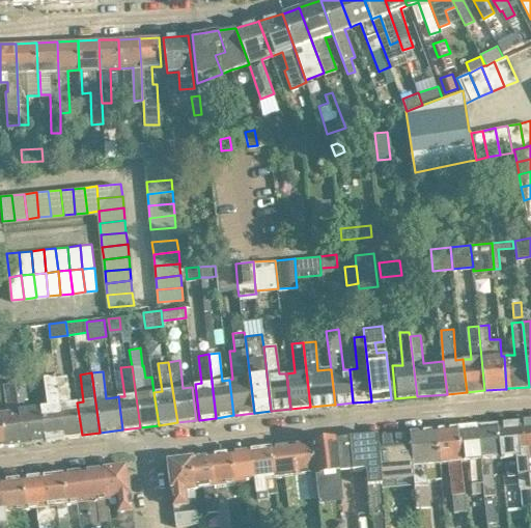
[(63,438),(82,435),(77,403),(70,404),(66,376),(55,378),(63,438)]
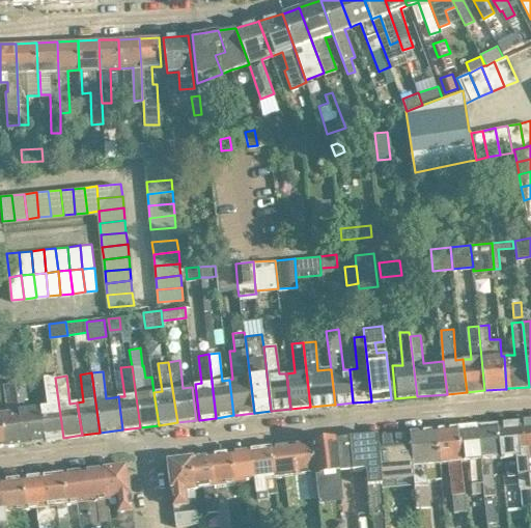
[(47,407),(42,408),(46,440),(63,438),(55,378),(44,379),(47,407)]
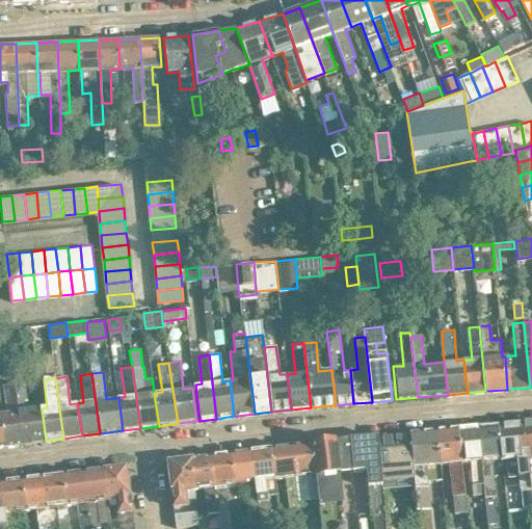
[(26,381),(15,382),(23,444),(46,441),(42,408),(37,408),(29,410),(26,381)]
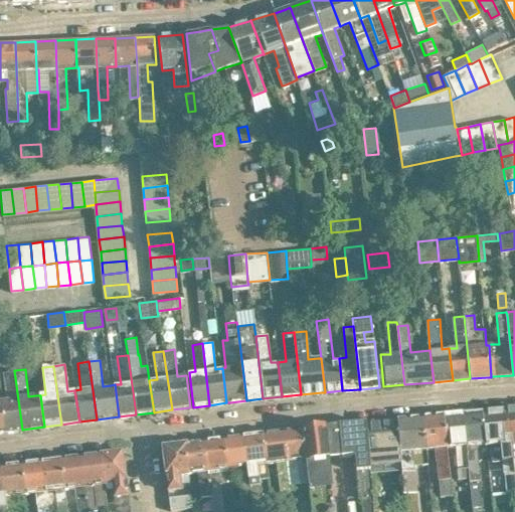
[(5,432),(22,430),(14,370),(4,372),(7,399),(0,400),(5,432)]
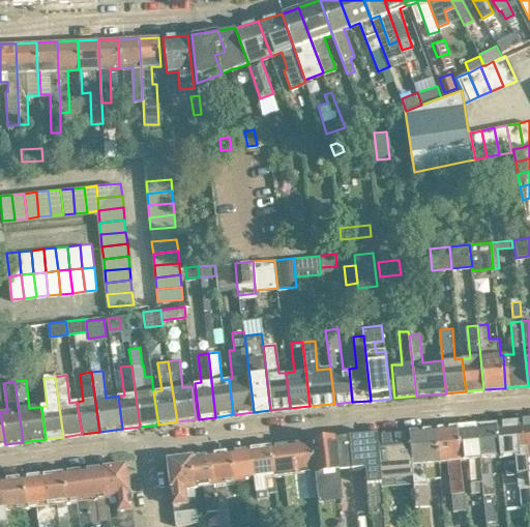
[(502,421),(498,422),(500,456),(505,456),(506,473),(518,473),(519,487),(520,487),(521,507),(524,507),(524,515),(529,514),(529,485),(523,419),(502,421)]
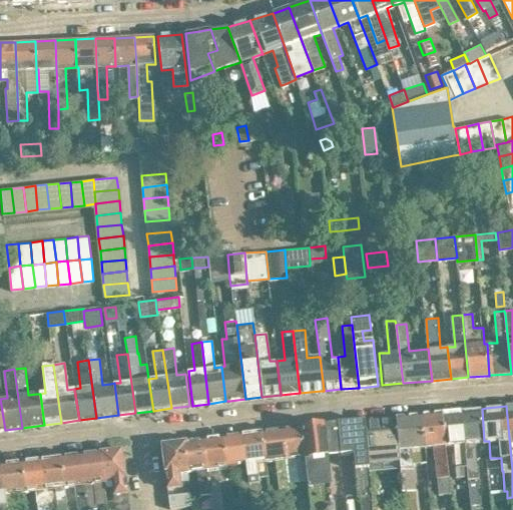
[(484,441),(482,409),(462,410),(467,465),(468,475),(468,478),(478,477),(475,442),(484,441)]
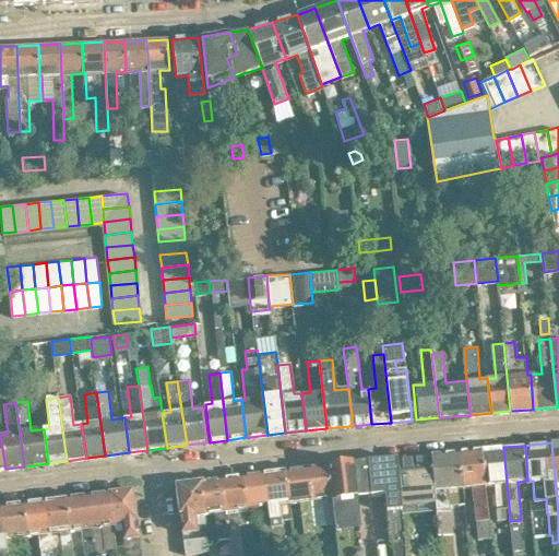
[(509,507),(503,447),(483,449),(486,484),(496,484),(499,519),(510,518),(509,507)]
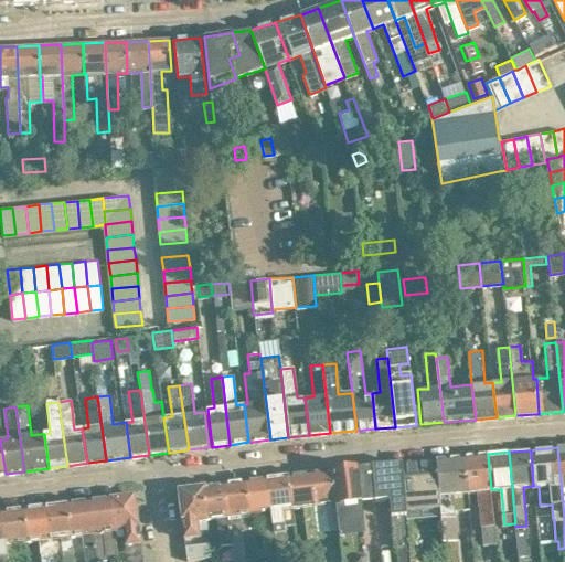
[(488,454),(464,456),(467,492),(478,491),(483,544),(498,543),(491,489),(488,454)]
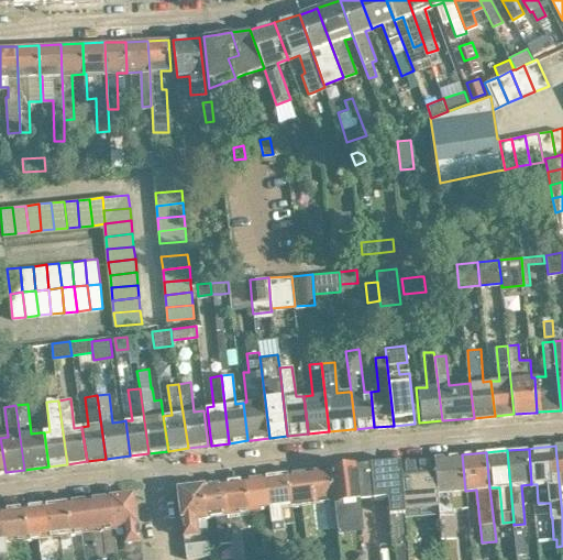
[(457,456),(433,457),(439,514),(441,539),(442,559),(457,559),(456,538),(454,538),(452,507),(462,506),(461,492),(465,491),(462,454),(457,456)]
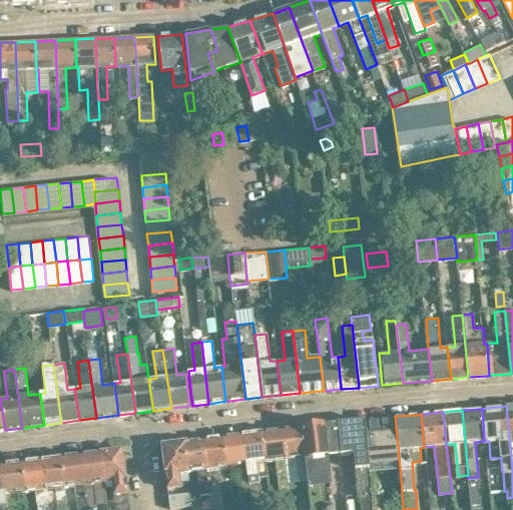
[(395,416),(365,419),(368,449),(369,449),(370,471),(400,468),(395,416)]
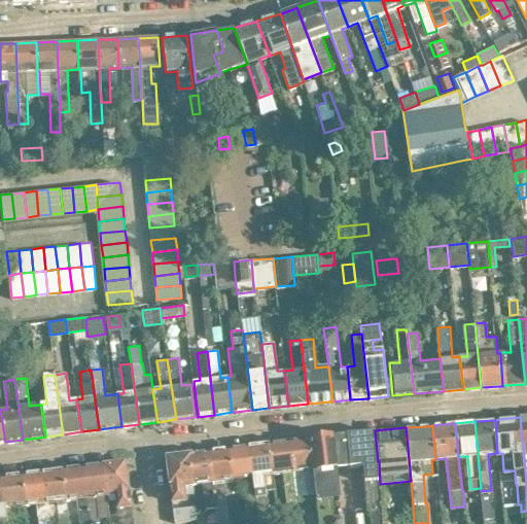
[(347,434),(340,434),(344,463),(364,461),(370,517),(382,516),(380,497),(382,497),(380,484),(379,461),(378,461),(375,430),(346,433),(347,434)]
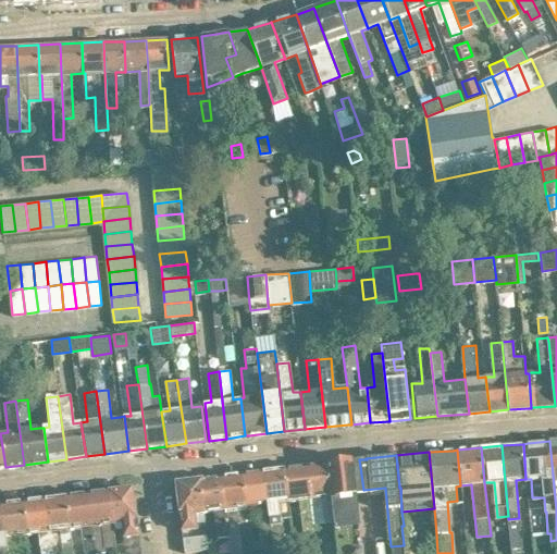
[(325,463),(332,515),(336,553),(351,553),(351,549),(360,548),(355,491),(363,490),(359,459),(353,460),(353,459),(325,463)]
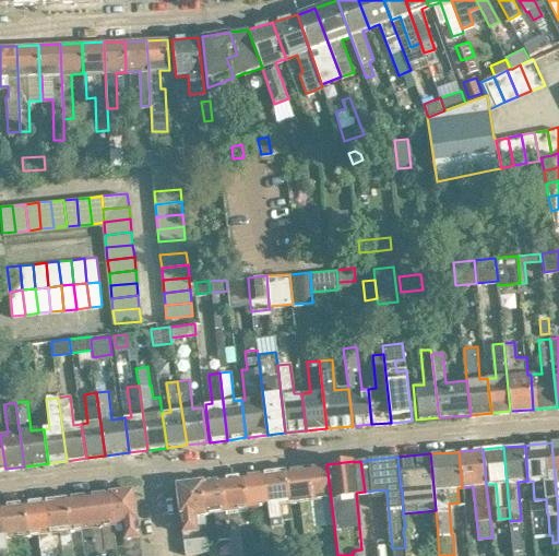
[(326,464),(306,466),(313,527),(324,525),(323,518),(333,517),(326,464)]
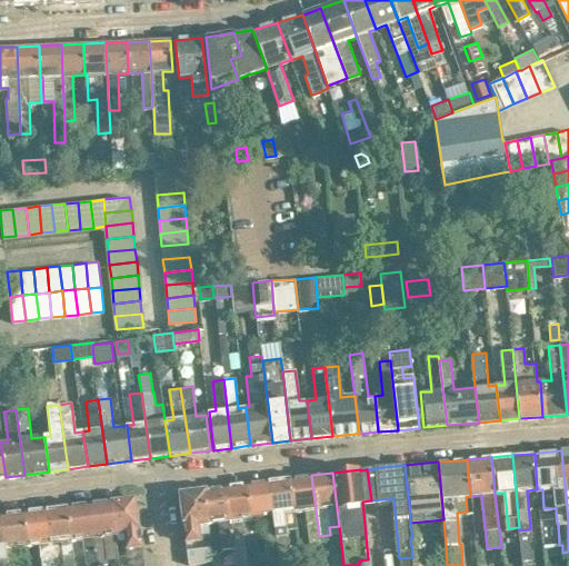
[(311,475),(291,478),(296,512),(306,510),(307,523),(308,523),(310,543),(319,542),(319,536),(311,475)]
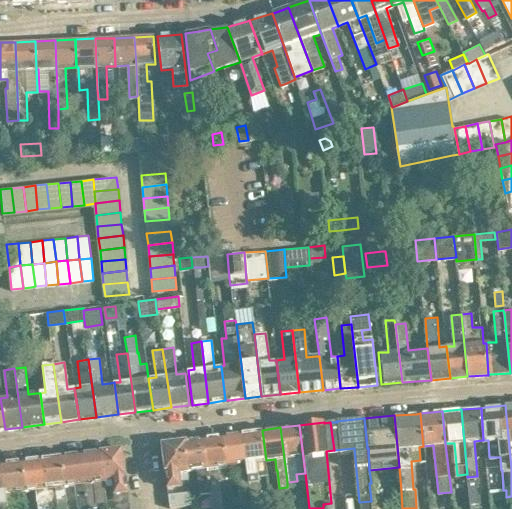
[(262,430),(242,432),(249,487),(251,508),(260,508),(257,476),(268,474),(266,460),(262,430)]
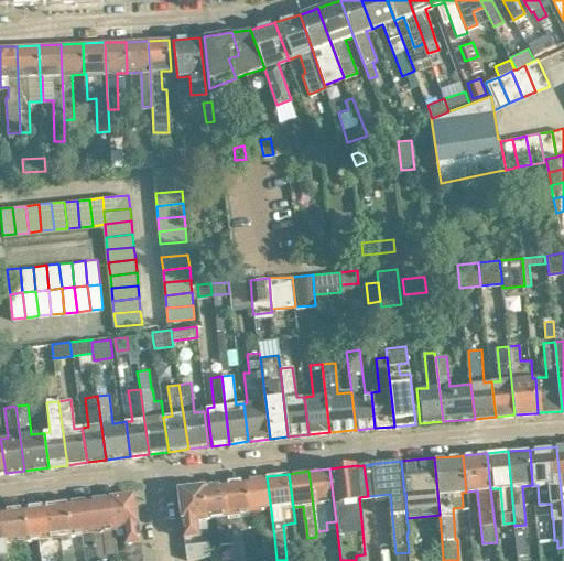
[(274,537),(267,476),(245,479),(249,513),(260,511),(262,525),(262,524),(264,538),(274,537)]
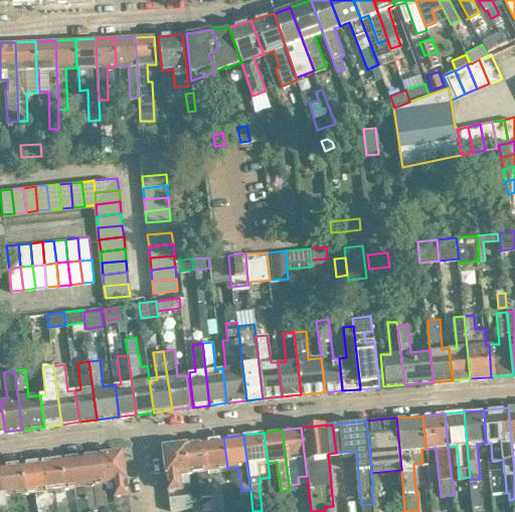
[(227,468),(223,438),(204,440),(211,494),(221,493),(220,483),(229,482),(227,468)]
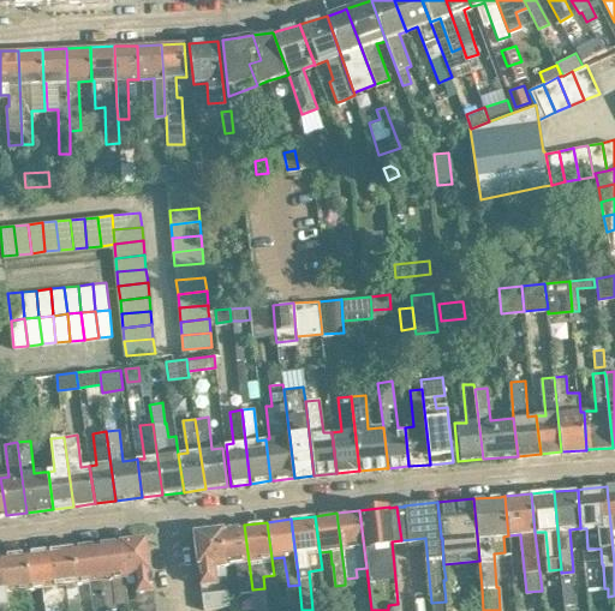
[(252,589),(244,525),(220,528),(225,564),(237,563),(238,577),(239,577),(242,591),(252,589)]
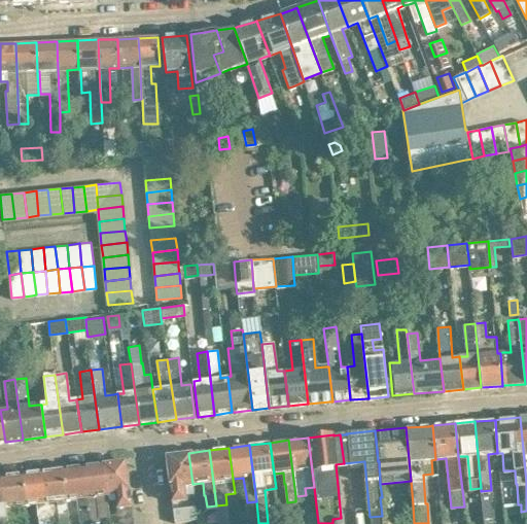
[(172,455),(166,456),(172,501),(185,499),(186,499),(186,493),(194,492),(192,484),(188,453),(172,455)]
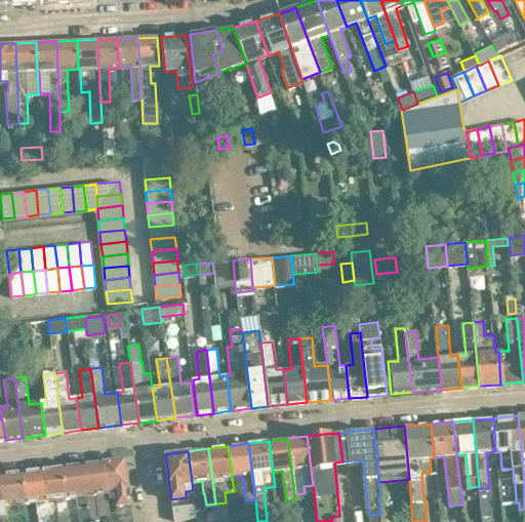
[(111,460),(102,462),(106,492),(115,491),(115,496),(116,506),(117,506),(118,512),(109,513),(109,521),(132,521),(125,459),(111,460)]
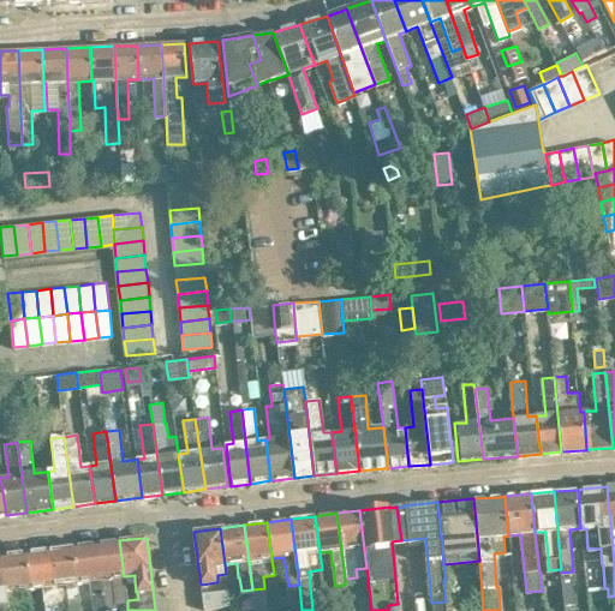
[(119,540),(96,544),(105,610),(113,610),(113,609),(115,609),(114,601),(112,579),(124,576),(119,540)]
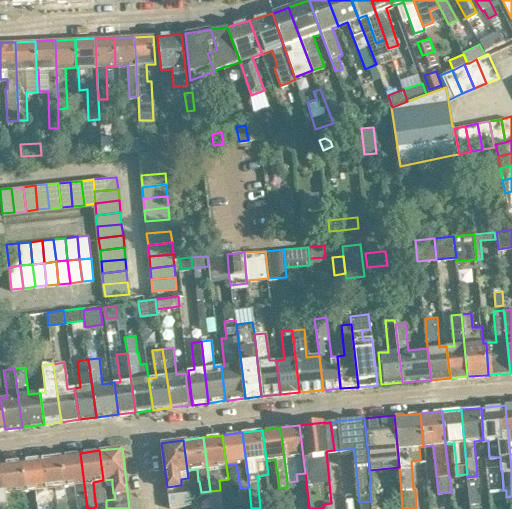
[(87,508),(80,453),(60,455),(64,485),(74,484),(75,497),(76,497),(77,508),(87,508)]
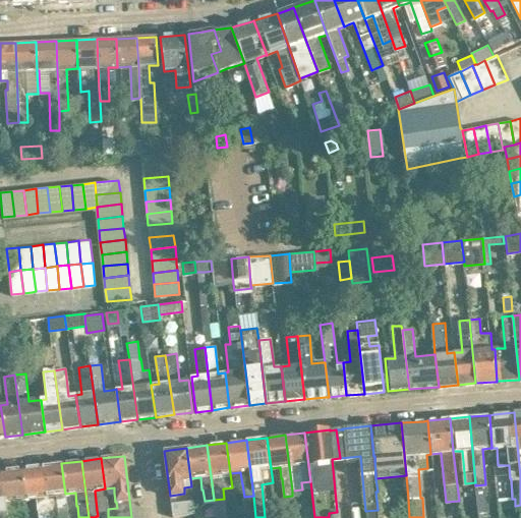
[(61,463),(42,466),(48,517),(58,517),(57,508),(67,507),(65,494),(61,463)]
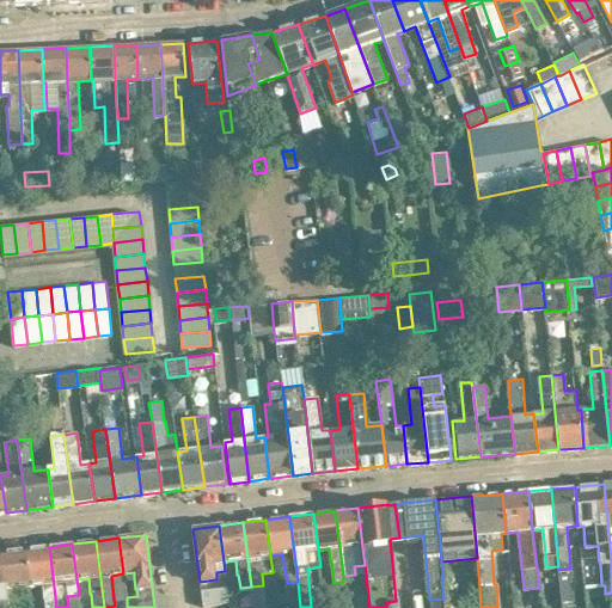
[(46,607),(56,607),(49,547),(26,550),(31,585),(42,584),(44,600),(46,607)]
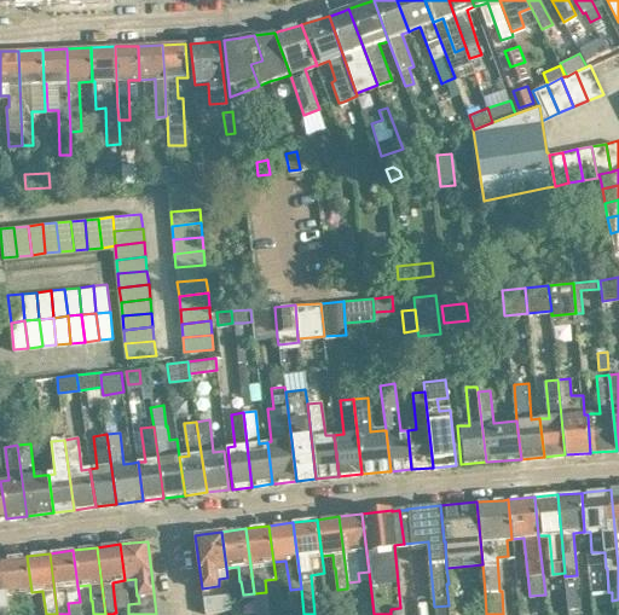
[(27,556),(1,560),(7,614),(21,614),(19,609),(21,609),(19,595),(32,592),(27,556)]
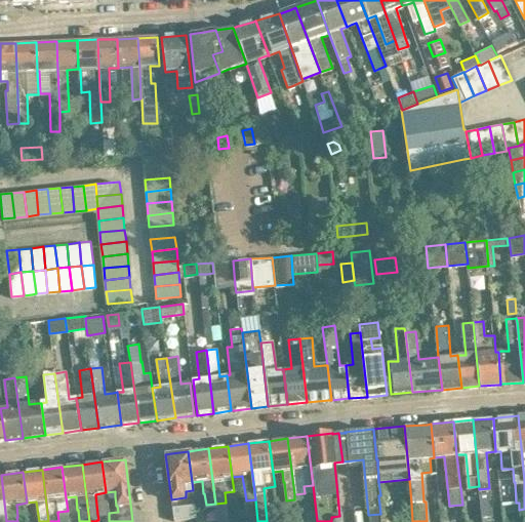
[(488,491),(478,492),(481,516),(491,515),(488,491)]
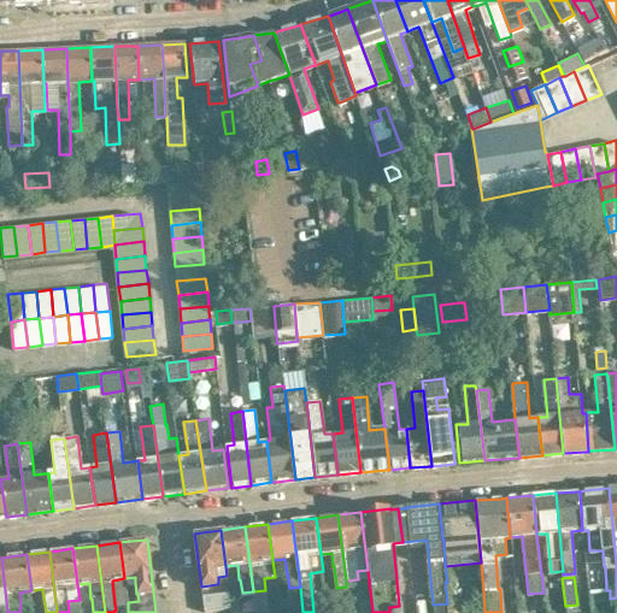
[(459,612),(459,602),(447,603),(447,612),(459,612)]
